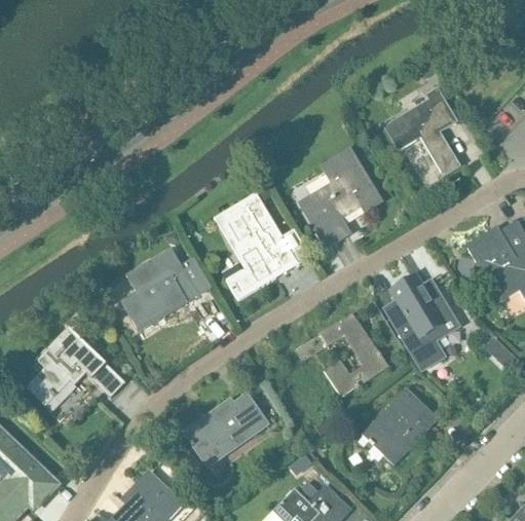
[(430,60),(419,67),(425,78),(438,71),(430,60)]
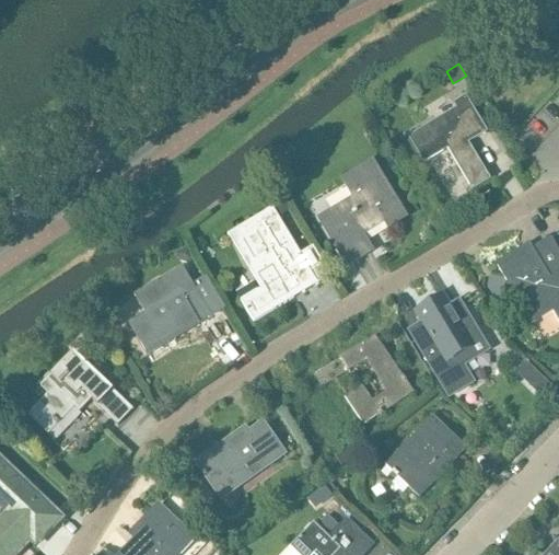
[(468,139),(488,128),(466,92),(453,100),(456,104),(408,133),(424,159),(447,145),(473,186),(490,175),(468,139)]
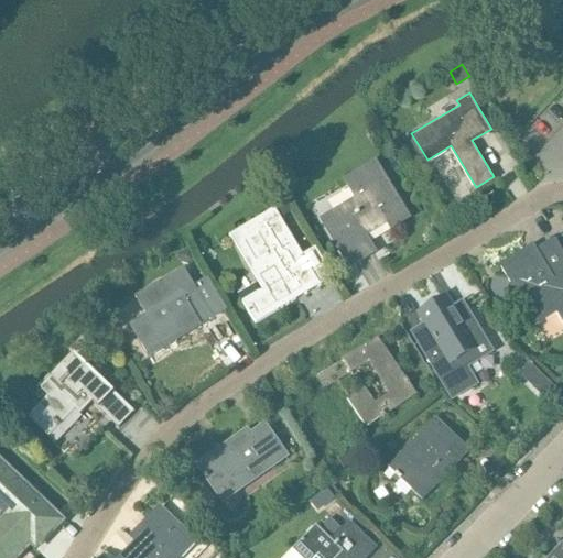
[(408,215),(374,157),(343,175),(355,195),(327,211),(356,260),(375,248),(365,232),(388,218),(391,225),(408,215)]
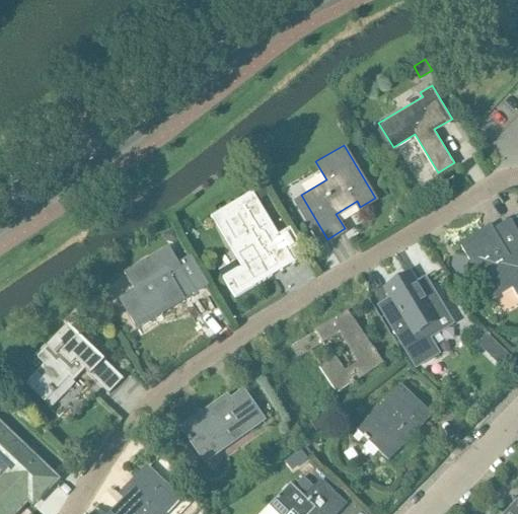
[(262,197),(270,192),(270,191),(265,182),(256,188),(262,197)]
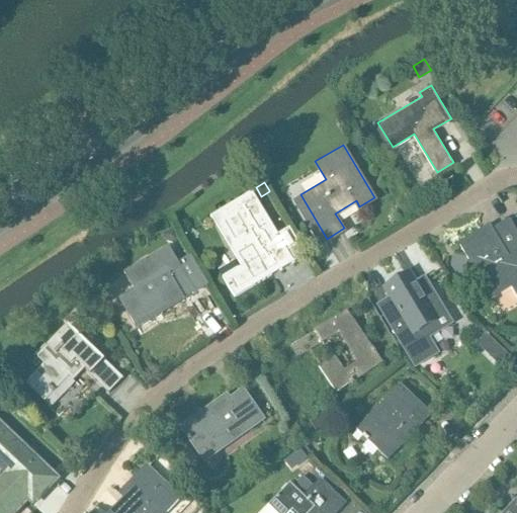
[(242,263),(224,274),(235,293),(294,258),(293,256),(305,250),(289,225),(278,232),(252,188),(211,212),(242,263)]
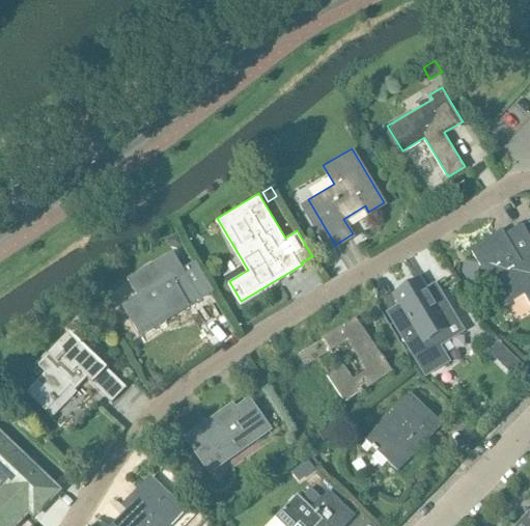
[(529,233),(523,222),(505,232),(502,227),(471,246),(482,266),(486,264),(493,273),(489,275),(505,302),(525,291),(529,299),(529,233)]
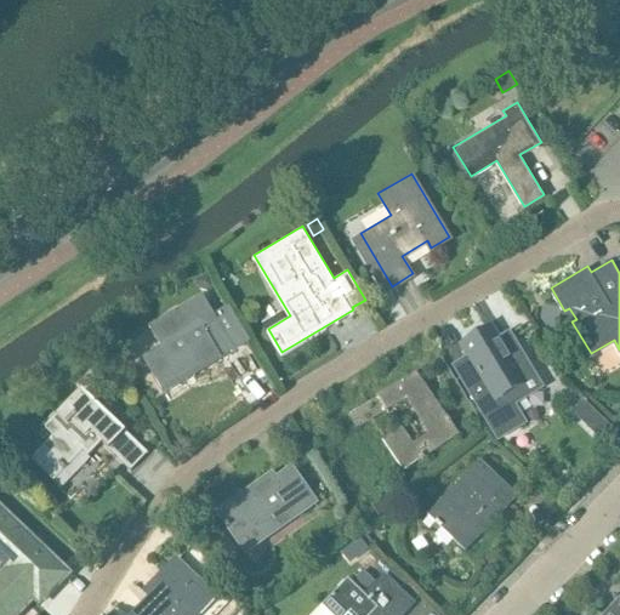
[(209,286),(215,283),(209,271),(197,278),(200,284),(209,286)]
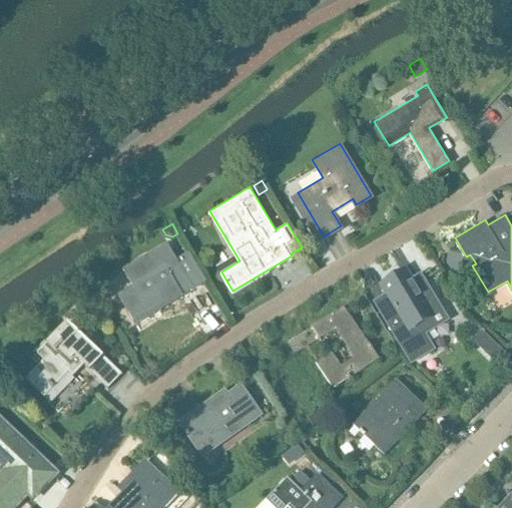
[(132,284),(119,291),(136,320),(205,279),(188,249),(176,257),(167,240),(122,267),(132,284)]
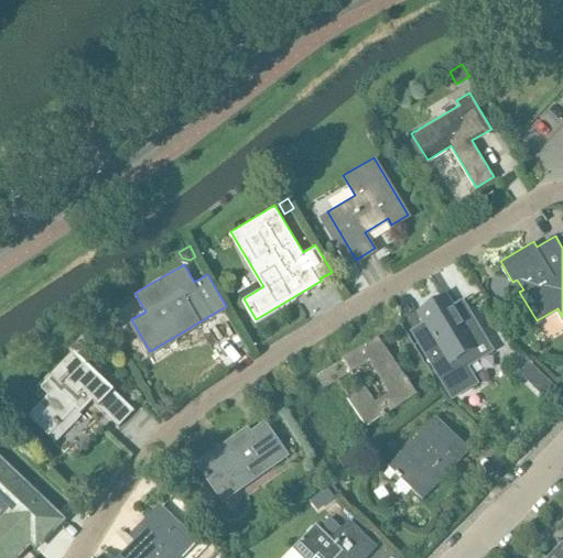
[(446,294),(420,310),(431,329),(418,338),(453,395),(477,381),(466,363),(479,356),(474,347),(486,339),(483,334),(484,334),(463,299),(453,305),(446,294)]
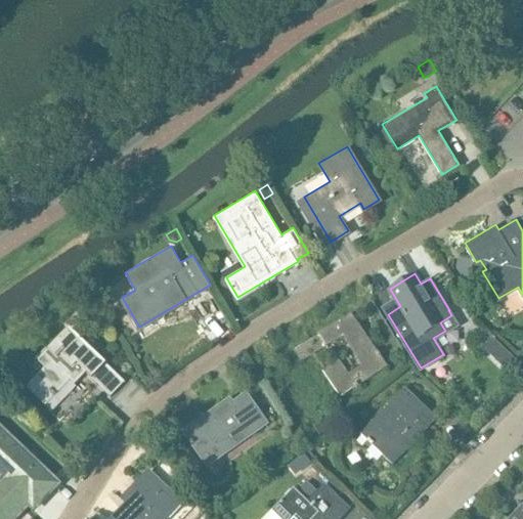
[(342,396),(388,364),(352,311),(317,331),(318,332),(295,346),(301,358),(344,334),(360,363),(349,371),(339,356),(322,368),(342,396)]
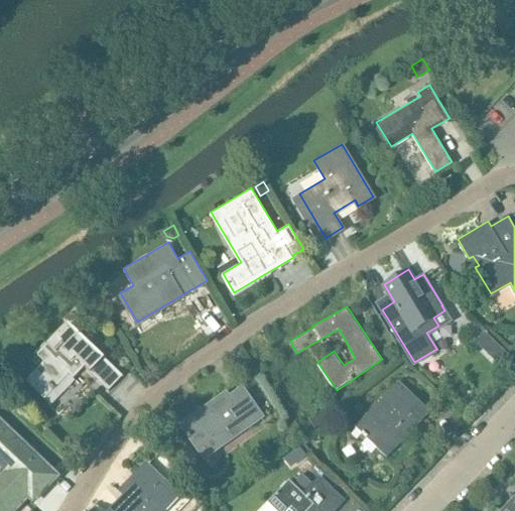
[(123,373),(69,321),(37,353),(44,360),(26,379),(44,397),(70,371),(74,376),(85,364),(109,387),(123,373)]
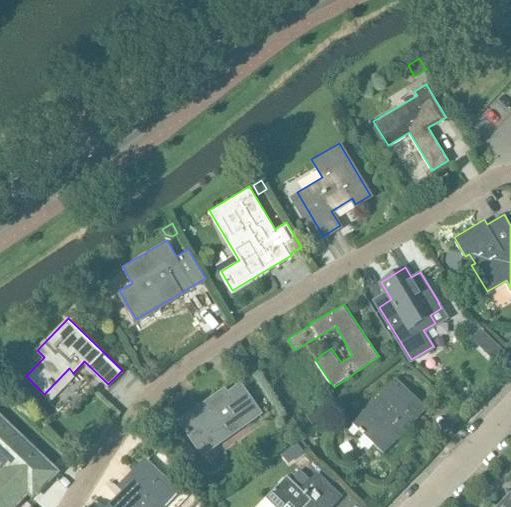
[(498,343),(488,352),(495,360),(496,359),(505,350),(498,343)]
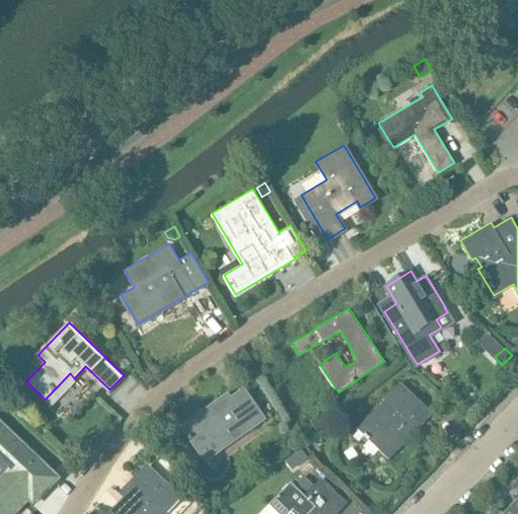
[(401,381),(357,428),(388,458),(433,412),(401,381)]
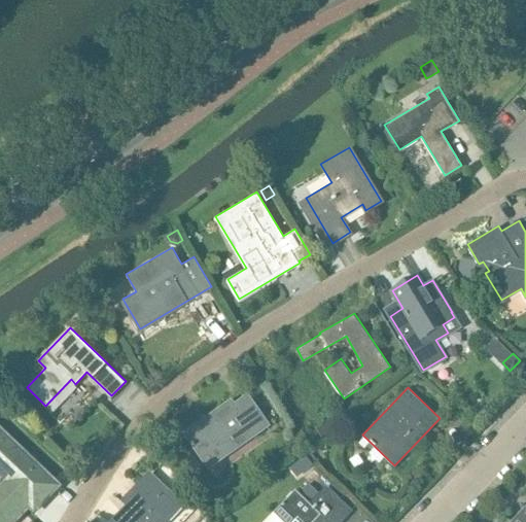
[(232,399),(199,421),(201,423),(186,433),(208,465),(269,423),(248,394),(235,404),(232,399)]
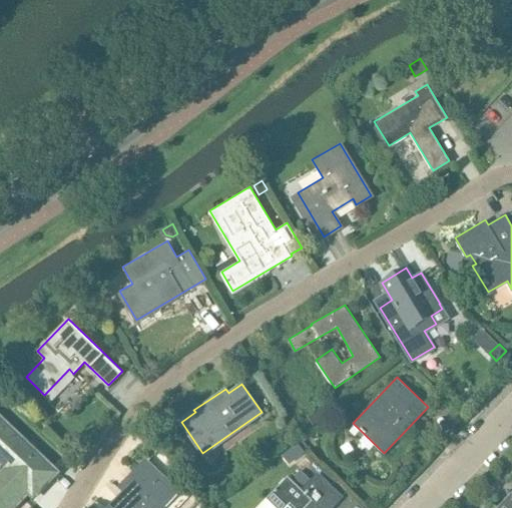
[(320,419),(316,411),(309,416),(313,424),(320,419)]
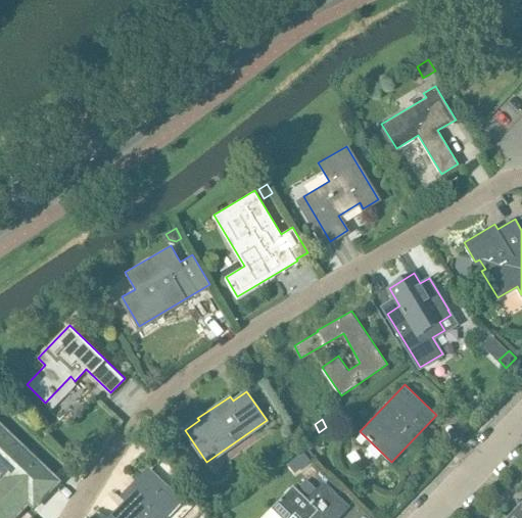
[(0,517),(10,517),(29,500),(34,505),(57,480),(0,424),(0,517)]
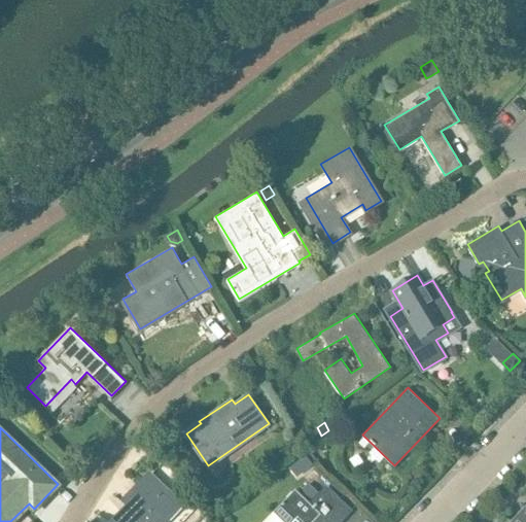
[(282,452),(286,457),(293,452),(288,445),(287,445),(284,447),(282,452)]
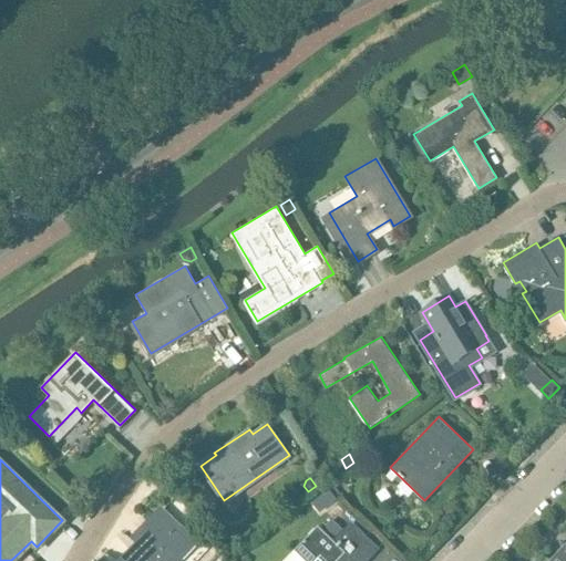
[(329,488),(318,500),(329,511),(340,500),(329,488)]
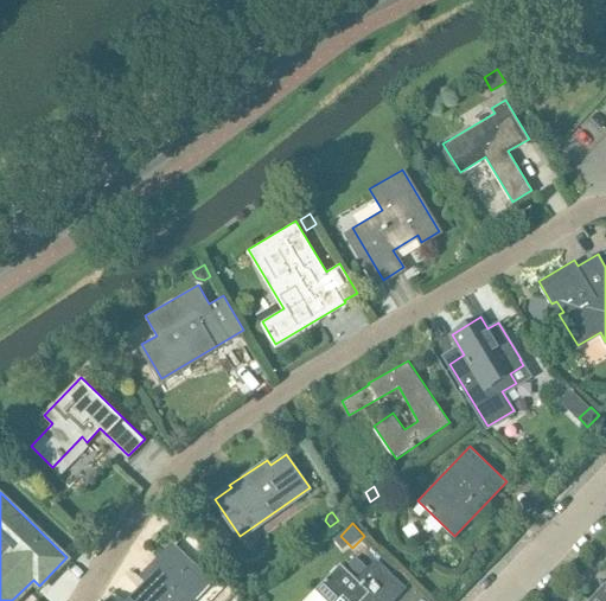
[(148,584),(132,600),(206,600),(224,583),(192,528),(151,571),(152,573),(145,581),(148,584)]
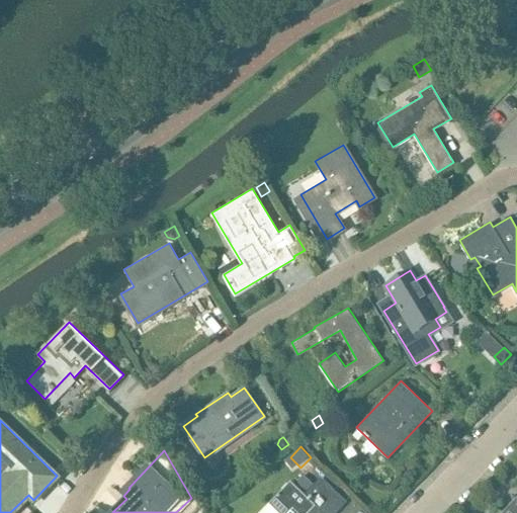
[(305,489),(311,483),(302,475),(296,481),(305,489)]
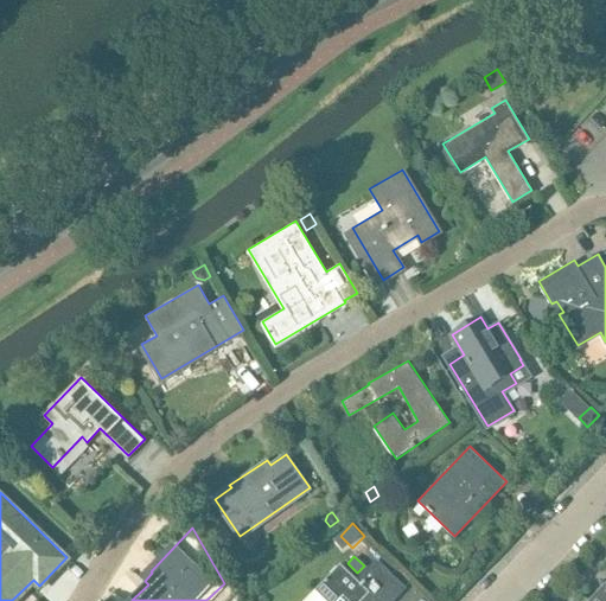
[(329,600),(389,600),(404,587),(375,558),(357,577),(340,562),(316,588),(329,600)]
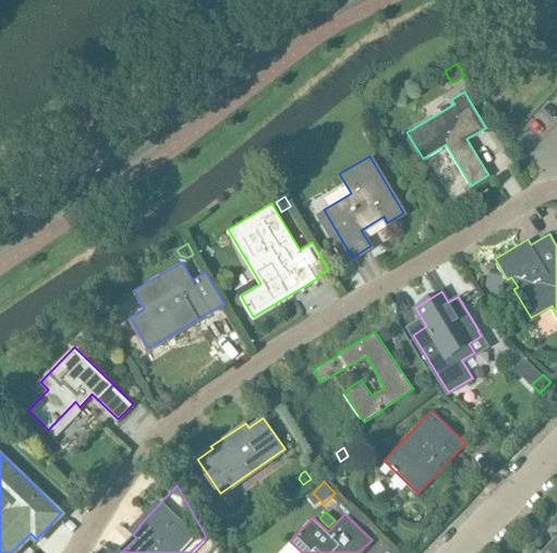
[(543,552),(556,552),(556,539),(543,552)]
